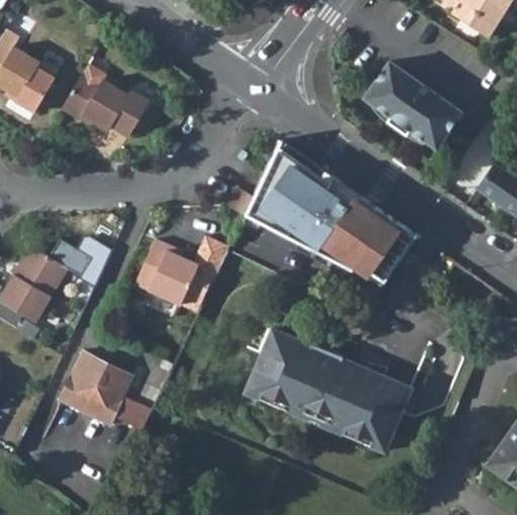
[(438,0),(450,7),(451,8),(456,1),(477,14),(468,27),(487,38),(512,0),(438,0)]
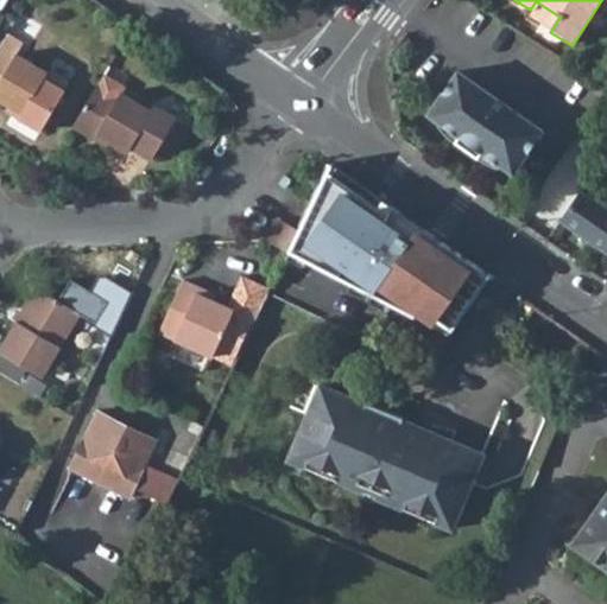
[(0,105),(18,115),(16,119),(37,133),(59,94),(42,82),(44,76),(12,58),(10,64),(0,58),(0,105)]
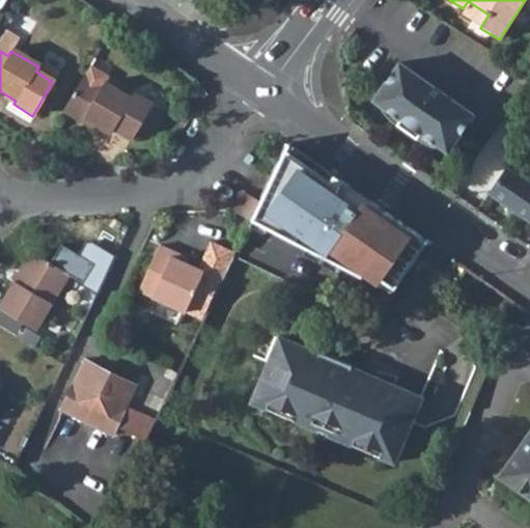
[(396,62),(369,100),(396,119),(393,124),(413,139),(417,134),(443,153),(469,115),(396,62)]
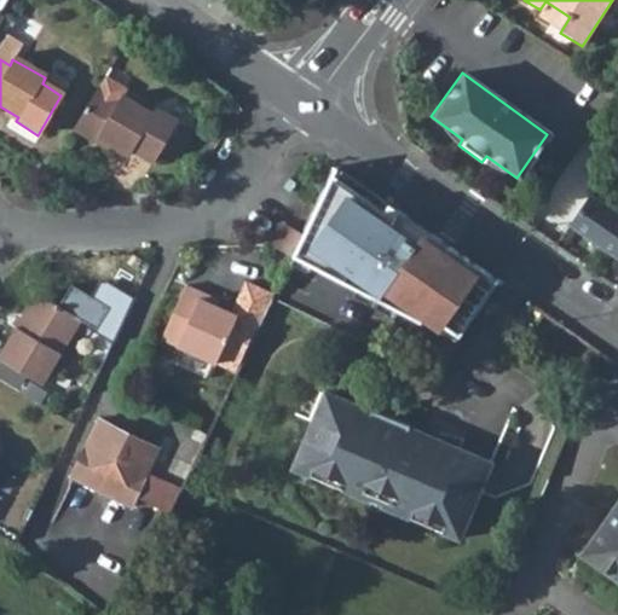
[(97,93),(73,134),(94,146),(98,141),(128,157),(132,154),(152,166),(157,156),(168,162),(186,132),(154,112),(151,116),(119,98),(115,103),(97,93)]
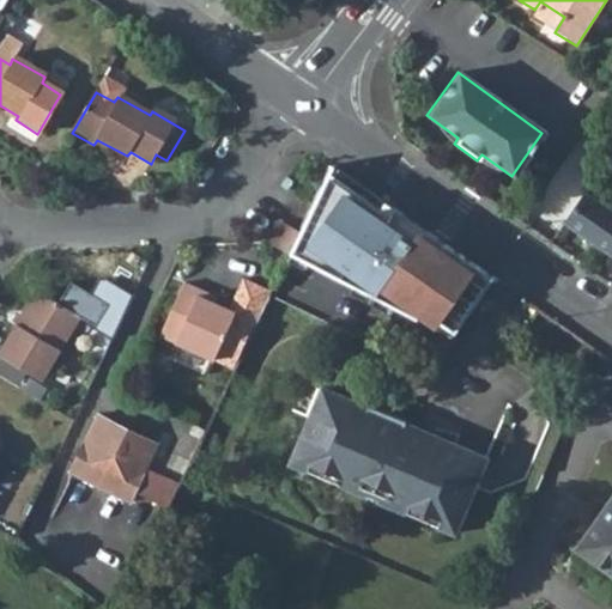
[(331,166),(307,217),(298,235),(291,251),(418,314),(424,309),(455,334),(474,306),(489,285),(494,279),(355,182),(331,166)]
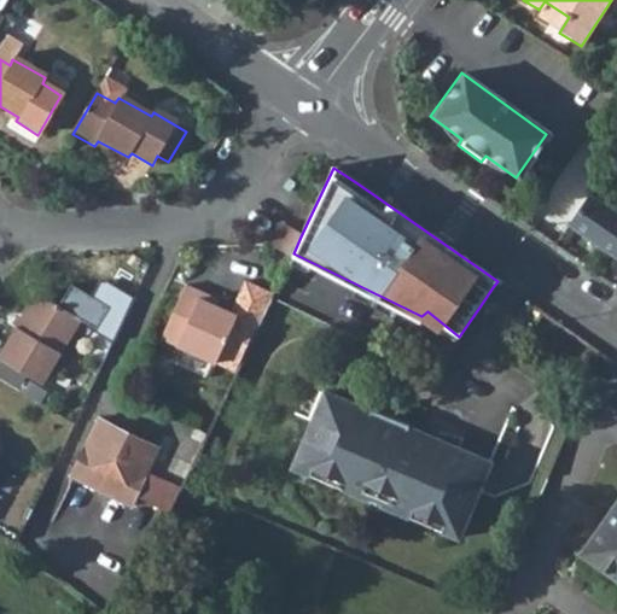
[(616,261),(616,214),(591,194),(568,227),(616,261)]
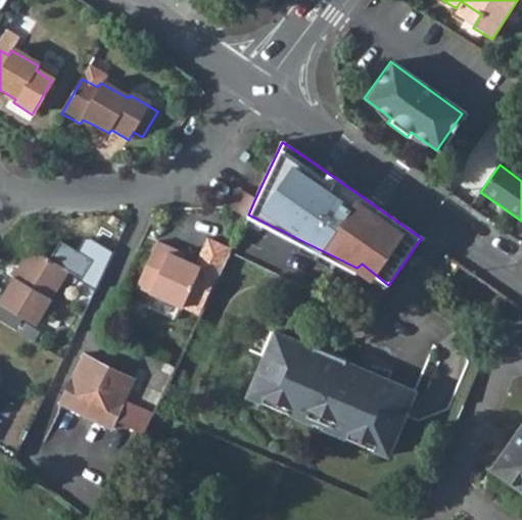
[(236,192),(227,209),(246,220),(254,200),(236,192)]
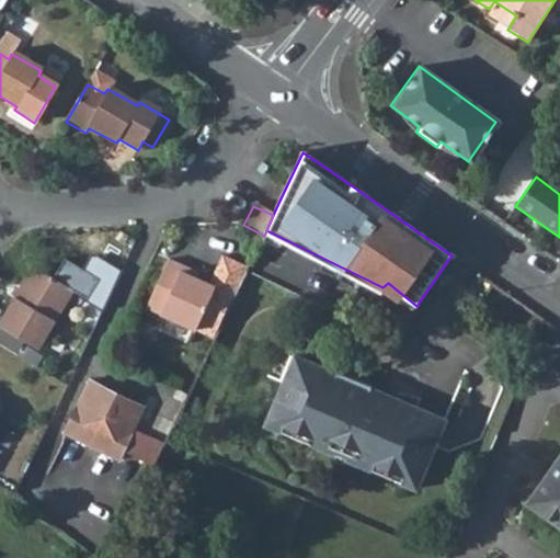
[(247,271),(250,265),(226,253),(215,277),(218,280),(214,289),(180,273),(183,268),(168,261),(145,308),(193,330),(214,340),(247,271)]
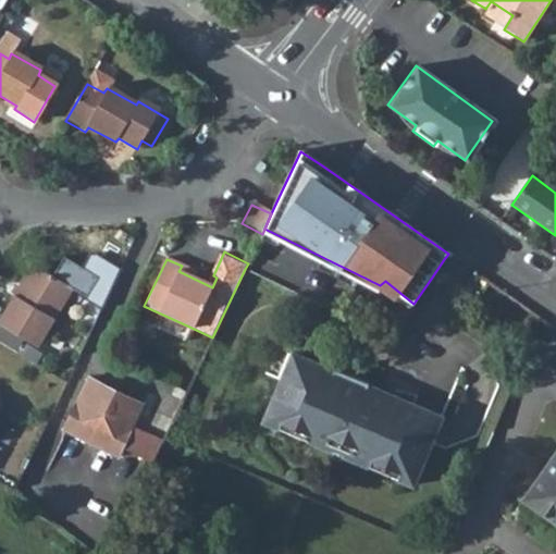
[(87,296),(100,278),(68,256),(56,274),(87,296)]
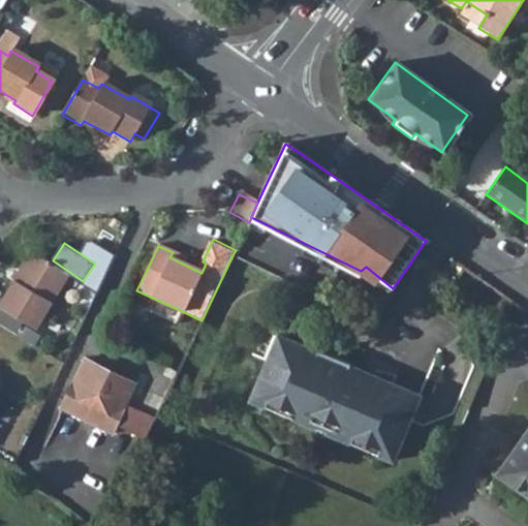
[(0,308),(4,311),(31,327),(35,329),(67,274),(30,252),(0,303),(0,308)]
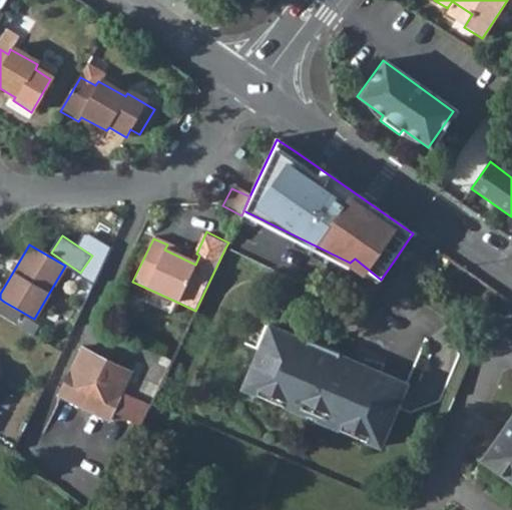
[(4,302),(0,308),(0,317),(22,330),(30,317),(4,302)]
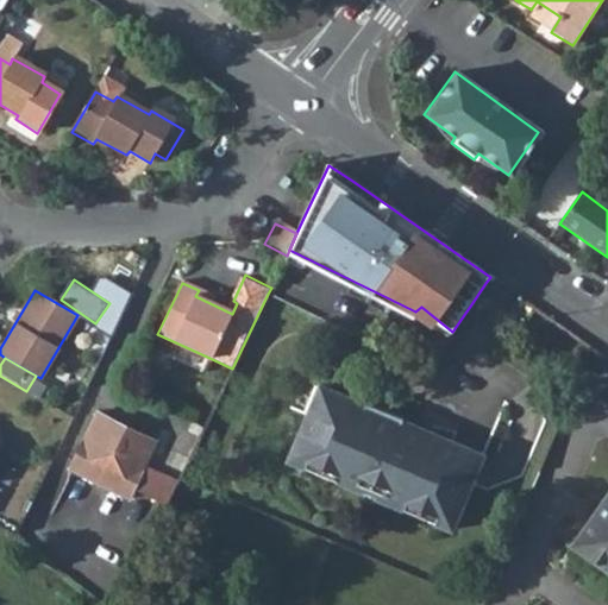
[(232,369),(210,358),(207,365),(230,376),(232,369)]
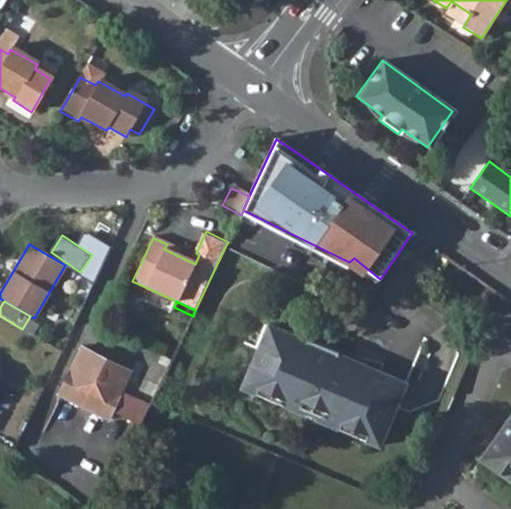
[(268,323),(258,347),(264,349),(274,325),(268,323)]
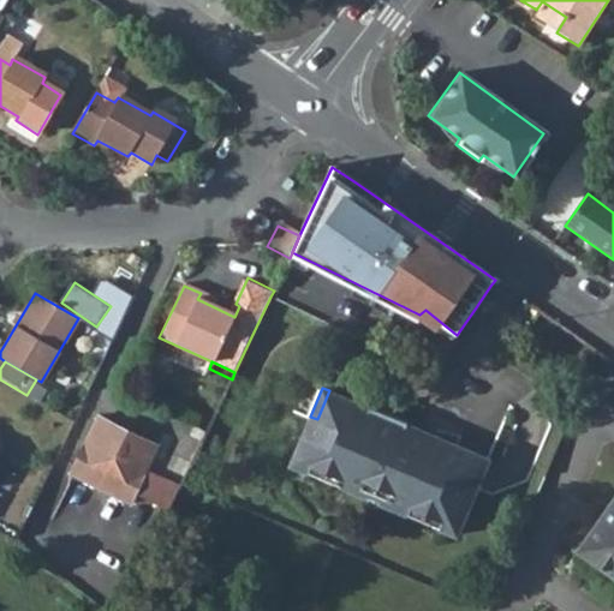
[(369,407),(329,390),(317,419),(310,417),(291,463),(307,471),(310,463),(344,478),(340,485),(406,513),(410,505),(442,520),(440,527),(457,533),(476,486),(475,486),(488,457),(457,444),(460,435),(436,427),(434,435),(406,423),(406,421),(369,406),(369,407)]
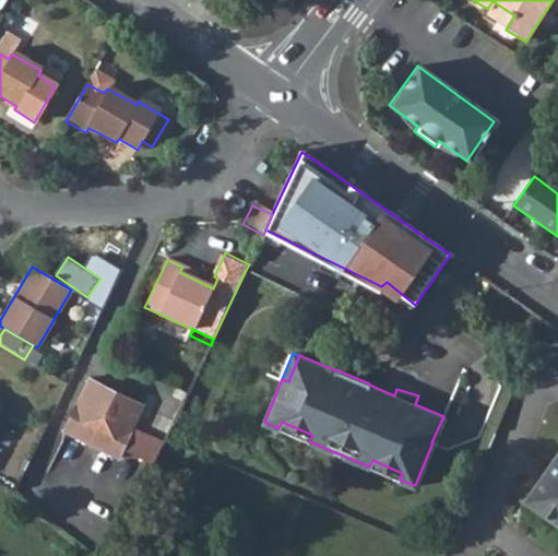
[(132,454),(154,464),(163,445),(133,428),(141,416),(146,420),(150,413),(143,409),(144,407),(88,380),(63,432),(119,460),(120,458),(128,461),(132,454)]
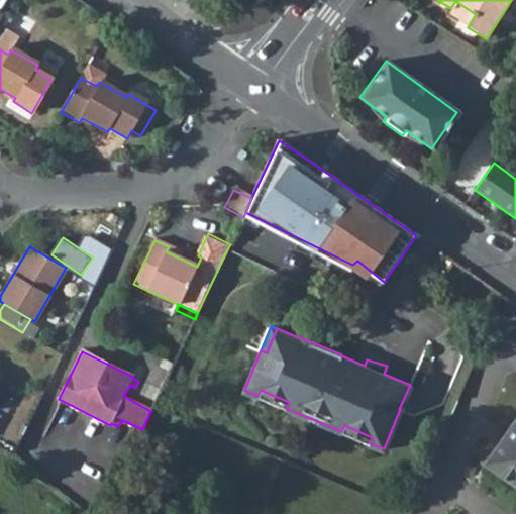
[(515,423),(494,455),(515,471),(515,423)]
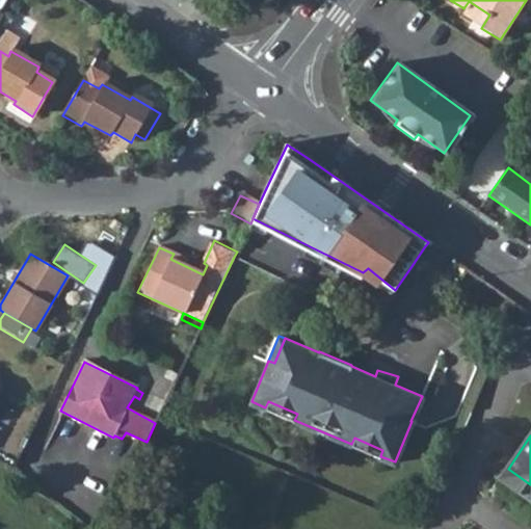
All buildings are outlined.
